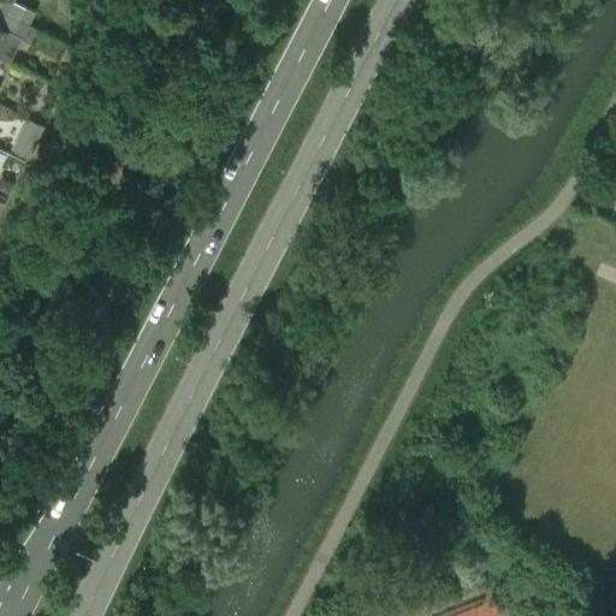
[(25,7),(19,21),(29,24),(35,11),(25,7)]
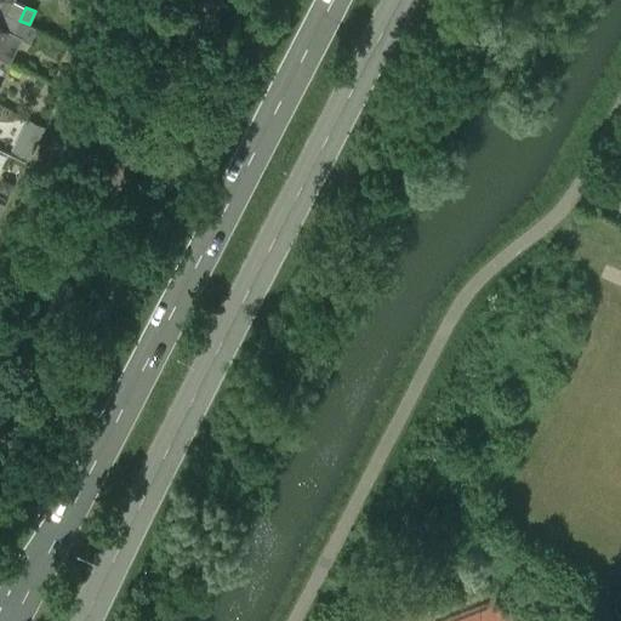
[(33,27),(29,24),(20,21),(13,33),(17,35),(27,39),(33,27)]
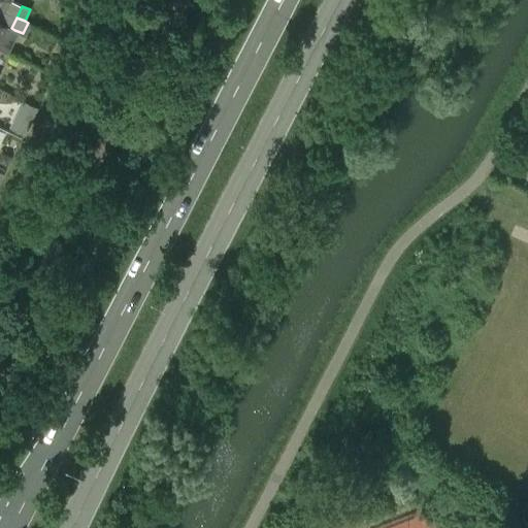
[(0,22),(0,48),(4,52),(14,30),(11,28),(0,22)]
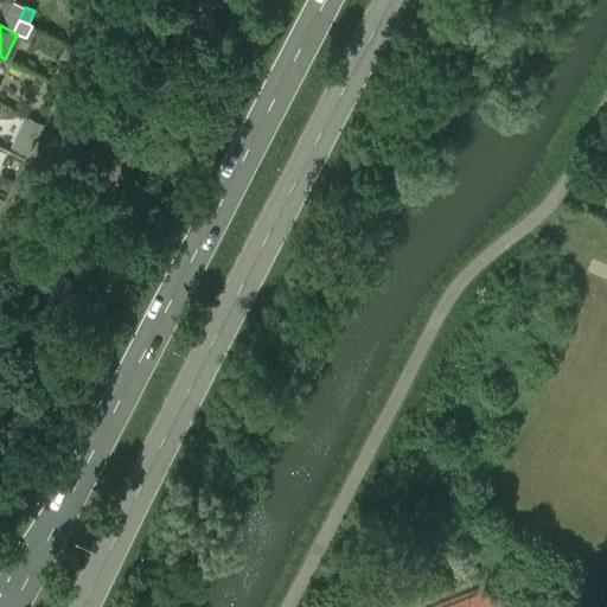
[(57,70),(51,82),(58,85),(61,87),(66,75),(64,74),(57,70)]
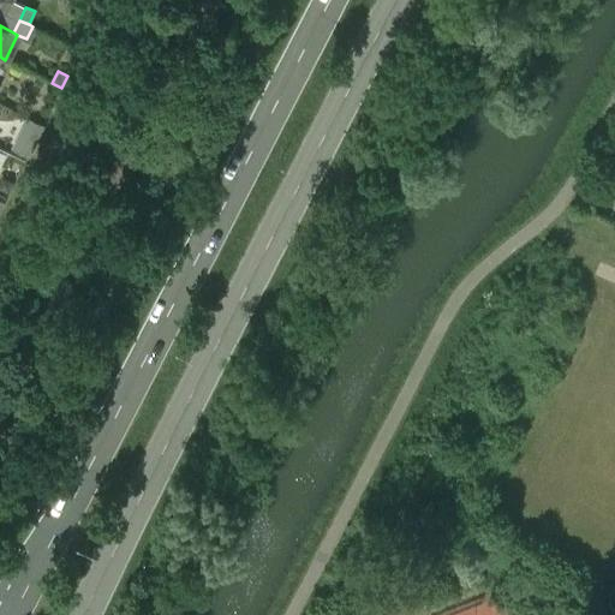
[(30,157),(35,147),(30,144),(16,138),(11,149),(25,155),(30,157)]
